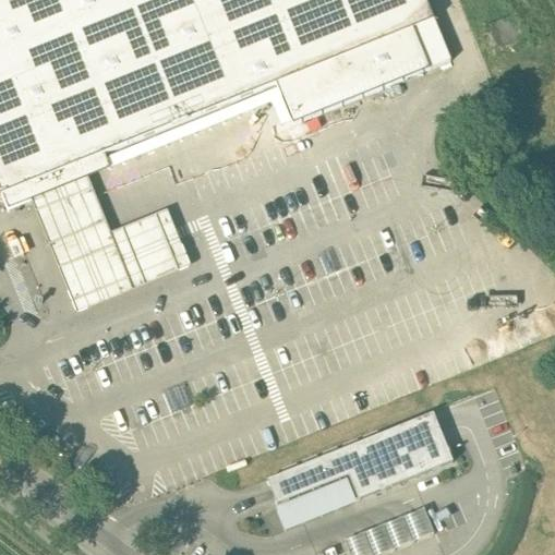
[(0,192),(5,206),(32,194),(79,305),(191,263),(167,205),(113,226),(88,163),(251,95),(276,83),(292,119),(450,56),(427,0),(0,0),(0,192)]
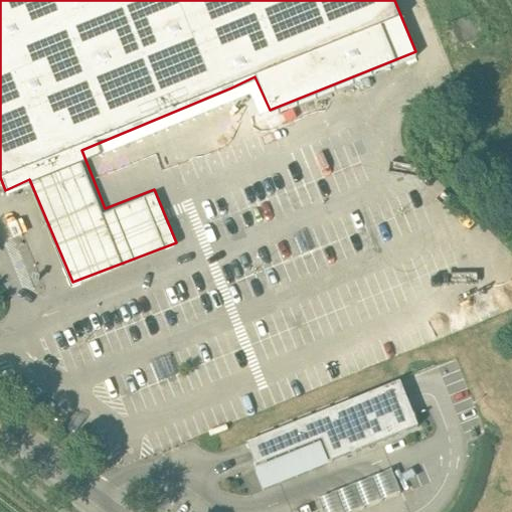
[(396,380),(311,414),(311,415),(243,442),(252,464),(318,438),(328,461),(376,441),(414,424),(396,380)]
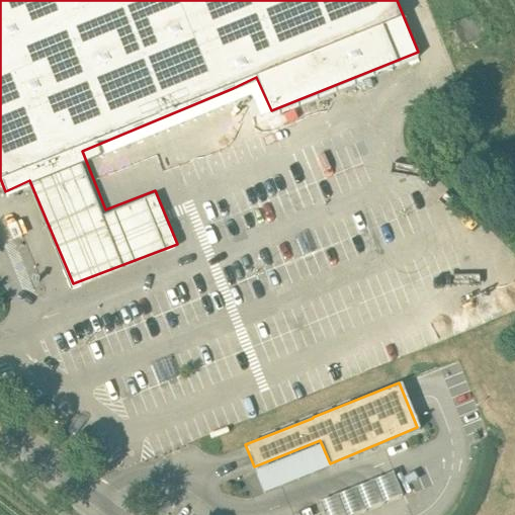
[(320,440),(254,466),(263,490),(330,463),(320,440)]
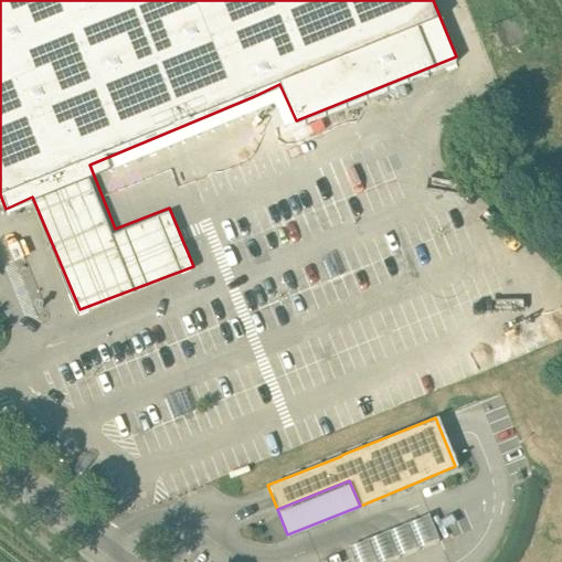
[(409,518),(424,512),(416,490),(400,496),(409,518)]
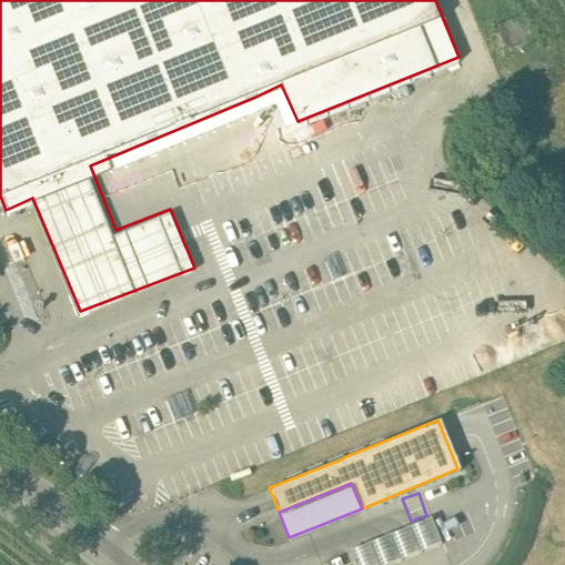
[(440,514),(349,546),(354,564),(375,564),(449,540),(440,514)]
